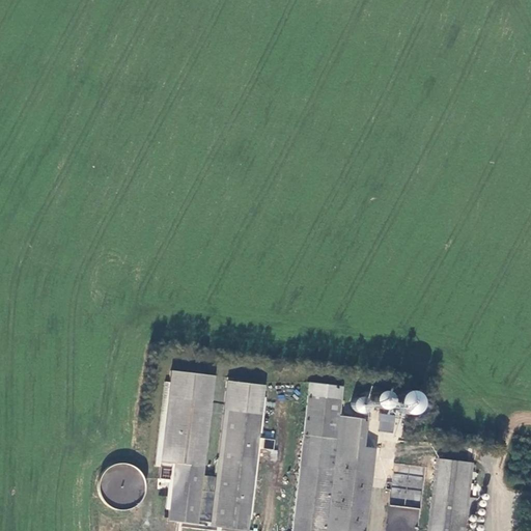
[(171,398),(211,403),(215,375),(172,370),(169,398),(171,398)]
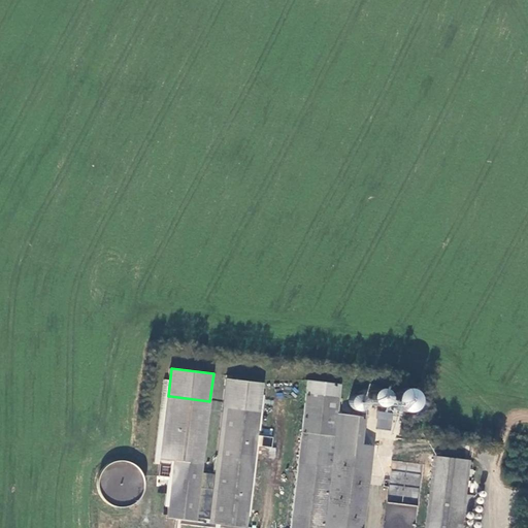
[(209,514),(208,522),(248,526),(257,446),(270,447),(271,437),(257,435),(263,382),(225,377),(213,473),(206,472),(202,513),(209,514)]
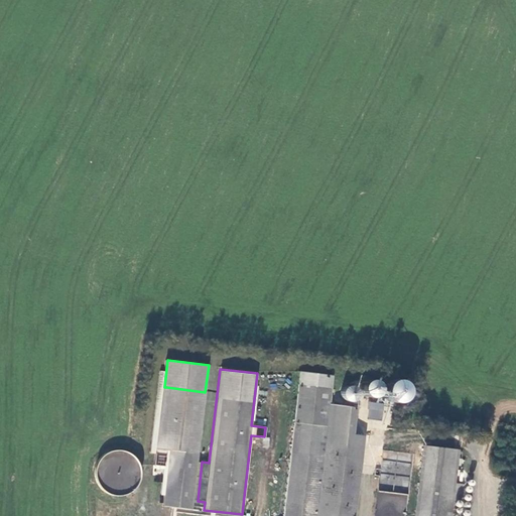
[(333,375),(300,372),(298,385),(300,385),(314,387),(332,389),(333,375)]
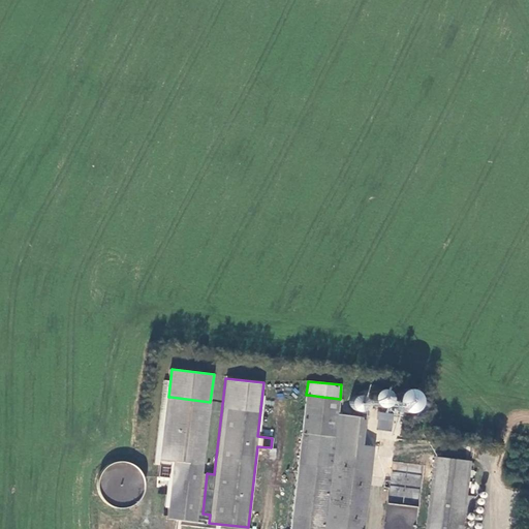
[(369,396),(369,401),(372,405),(377,407),(382,406),(385,403),(387,398),(385,393),(381,390),(376,389),(372,392),(369,396)]
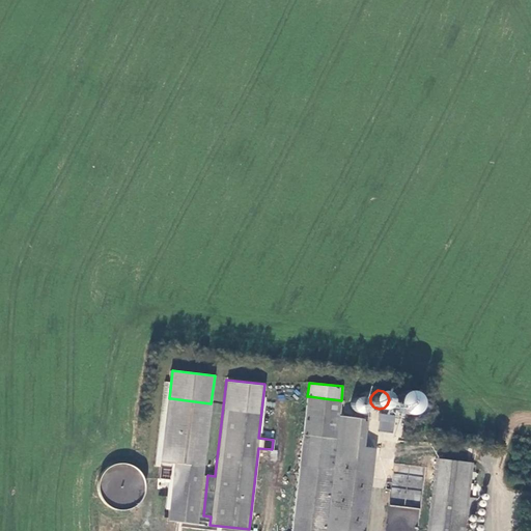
[(400,414),(406,415),(411,413),(414,410),(417,406),(417,400),(415,396),(412,392),(408,390),(402,390),(397,393),(394,396),(393,401),(393,407),(396,411),(400,414)]
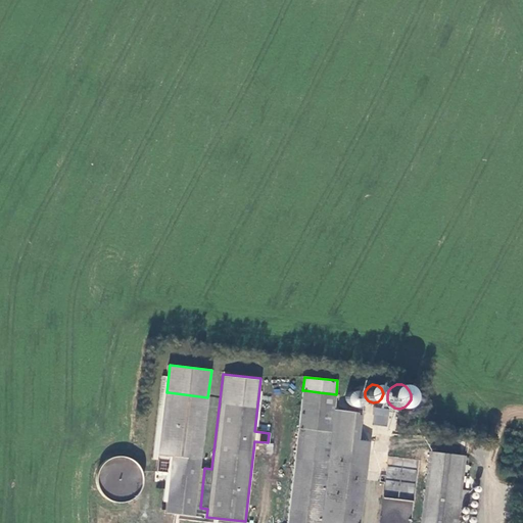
[(304,390),(287,522),(303,522),(319,392),(304,390)]
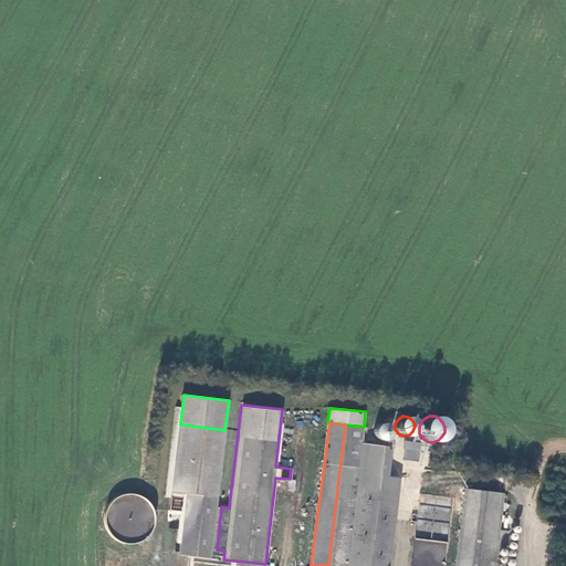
[(381,440),(386,440),(389,437),(391,432),(390,428),(388,425),(384,422),(379,423),(375,426),(374,430),(374,435),(377,439),(381,440)]
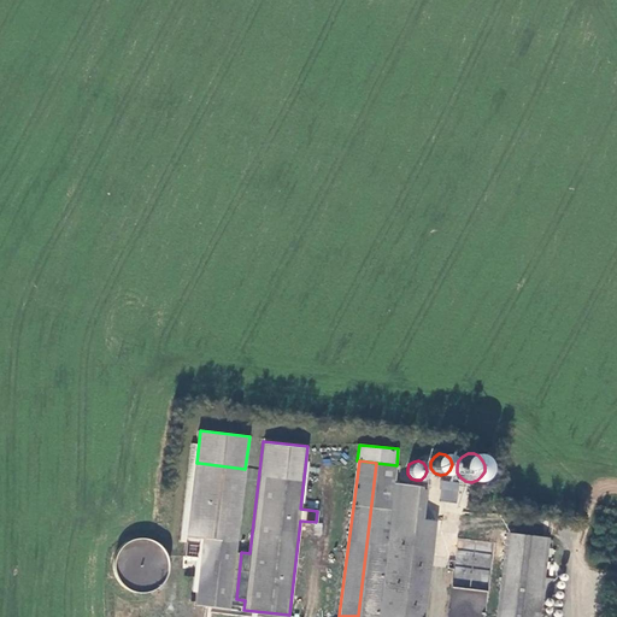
[(197,605),(229,609),(245,469),(199,463),(197,463),(187,538),(204,539),(197,605)]
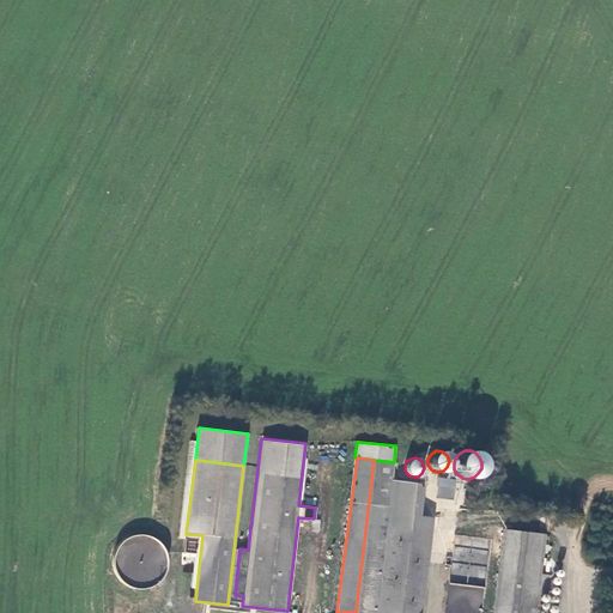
[(422,612),(432,516),(419,515),(423,485),(410,483),(410,481),(392,479),(394,462),(374,460),(356,612),(422,612)]
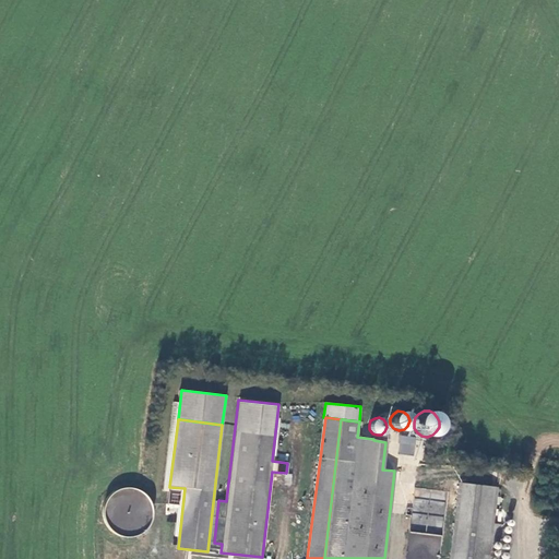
[(414,455),(415,436),(400,435),(397,453),(414,455)]
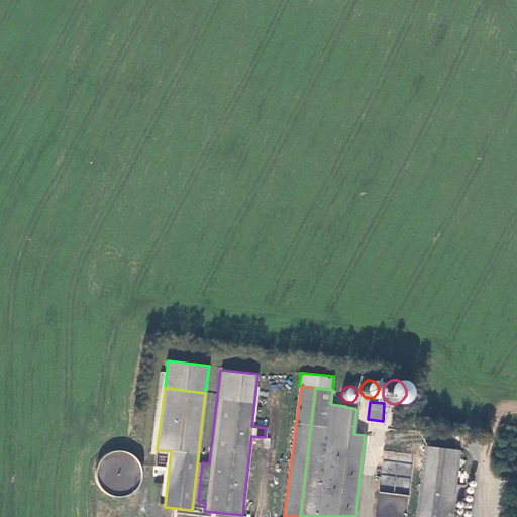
[(456,451),(426,447),(416,516),(449,516),(452,498),(458,499),(460,484),(452,483),(456,451)]
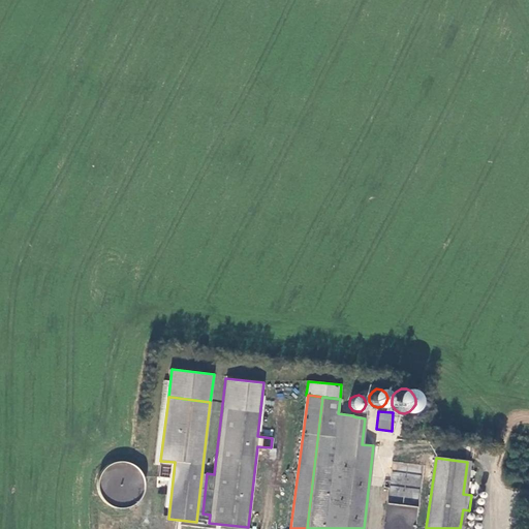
[(385,521),(395,521),(394,524),(414,526),(416,506),(386,503),(385,521)]
